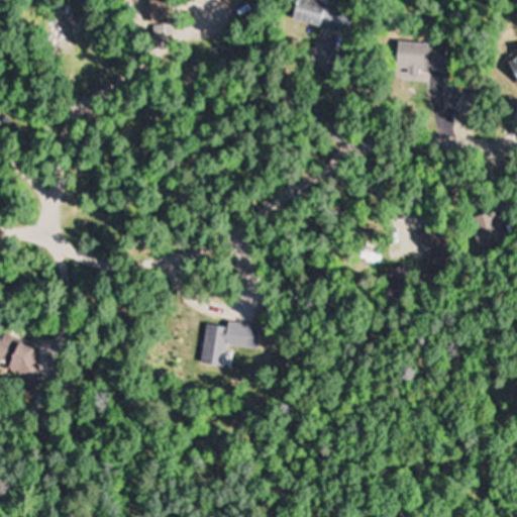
[(221,0),(233,8),(238,0),(221,0)]
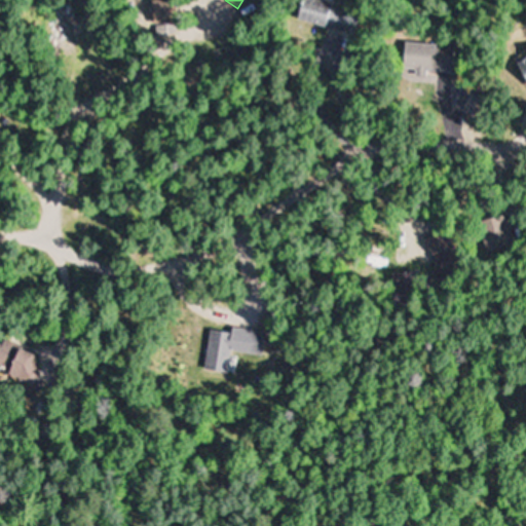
[(299,0),(295,19),(341,31),(346,10),(330,5),(331,0),(299,0)]
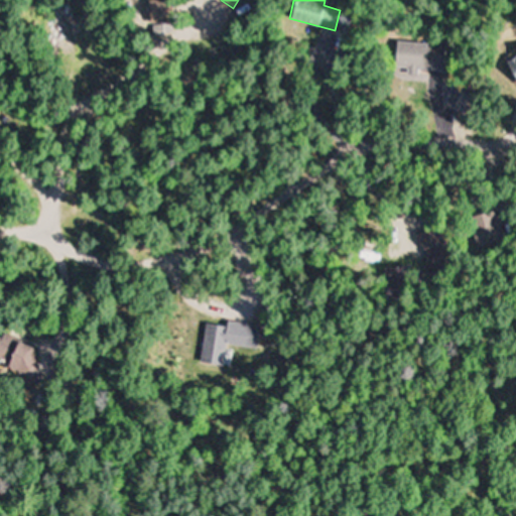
[(393,68),(442,73),(446,44),(396,39),(393,68)]
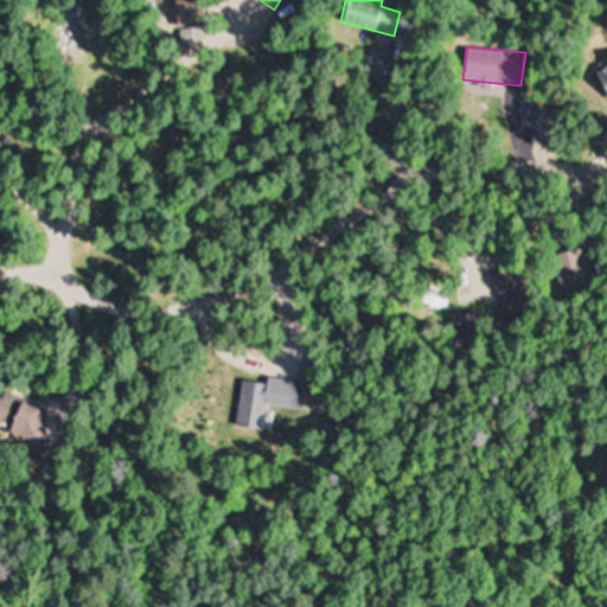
[(606,62),(594,68),(606,100),(606,62)]
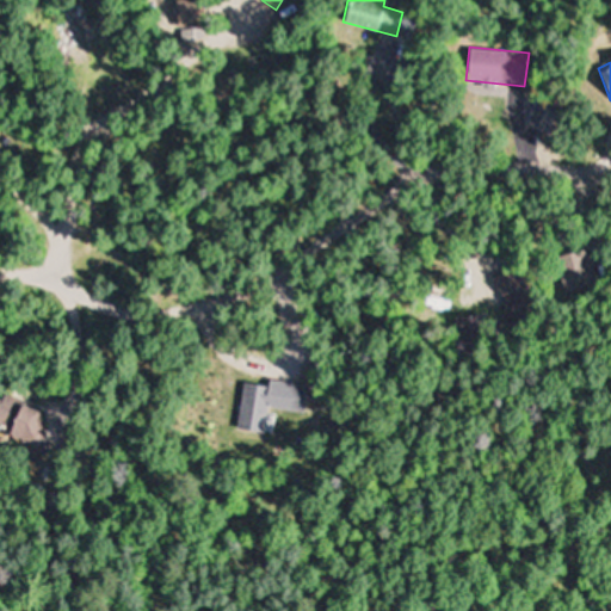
[(482,319),(462,315),(455,349),(475,352),(482,319)]
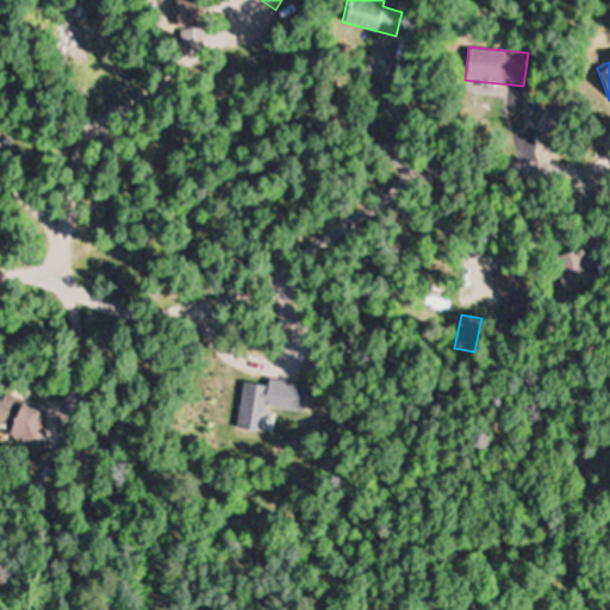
[(51,417),(2,394),(0,399),(0,433),(37,449),(51,417)]
